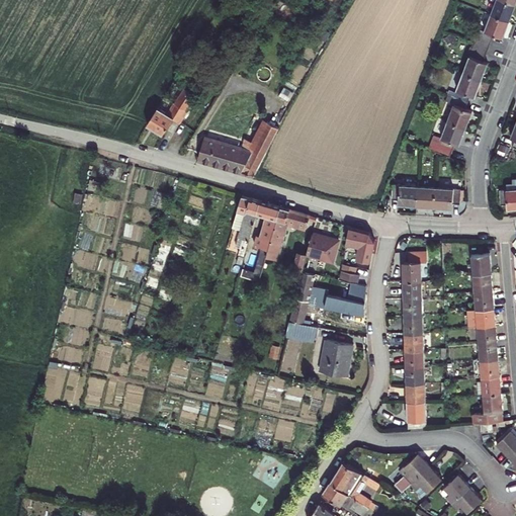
[(498,0),(496,0),(490,16),(508,22),(511,14),(514,6),(498,0)]
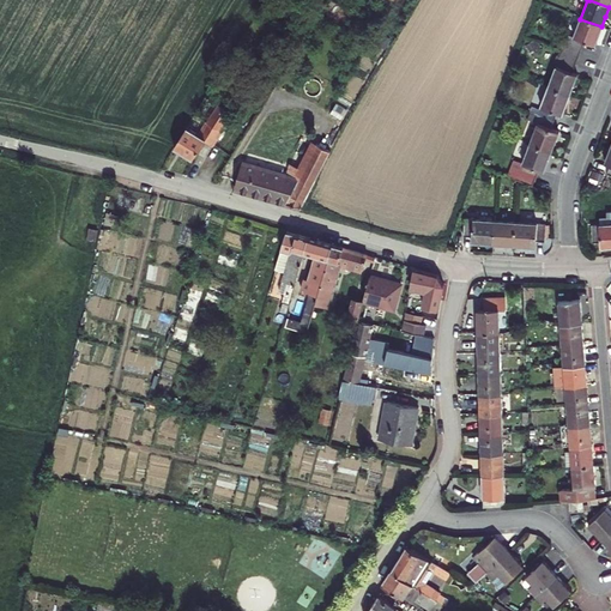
[(563,44),(580,50),(582,42),(594,47),(598,36),(602,26),(580,19),(573,38),(567,36),(563,44)]
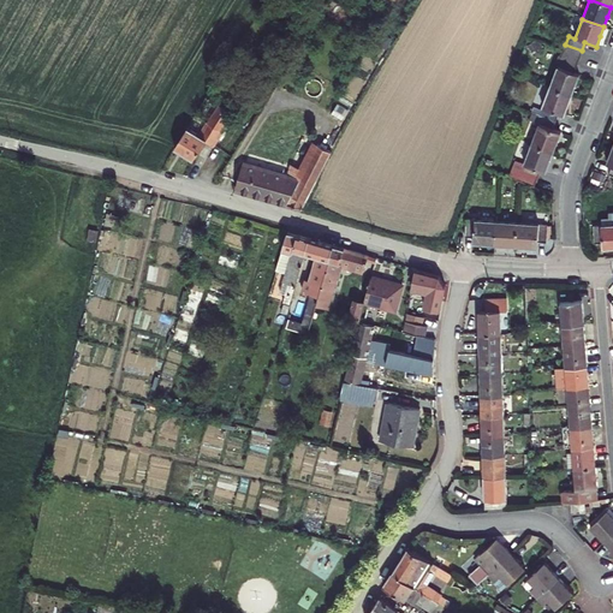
[(565,45),(563,52),(578,58),(582,51),(565,45)]
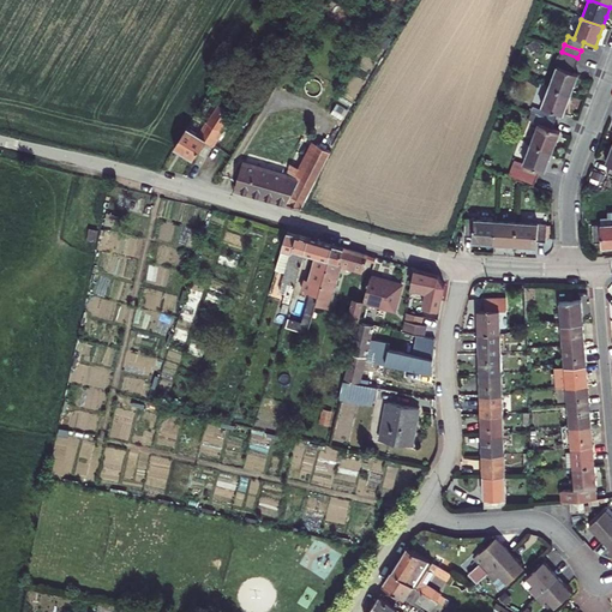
[(577,58),(562,52),(558,60),(575,66),(577,58)]
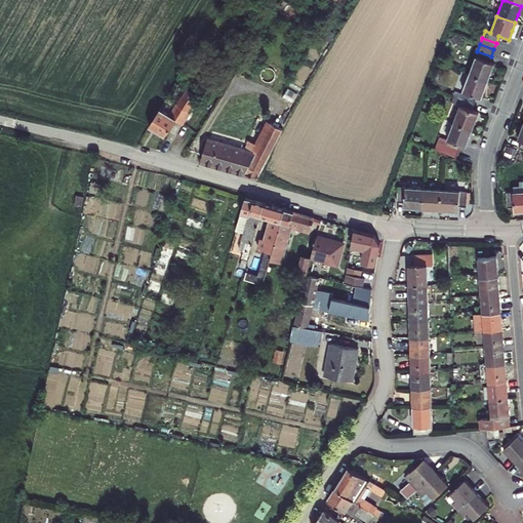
[(491,56),(477,51),(469,75),(486,82),(490,74),(493,66),(488,64),(491,56)]
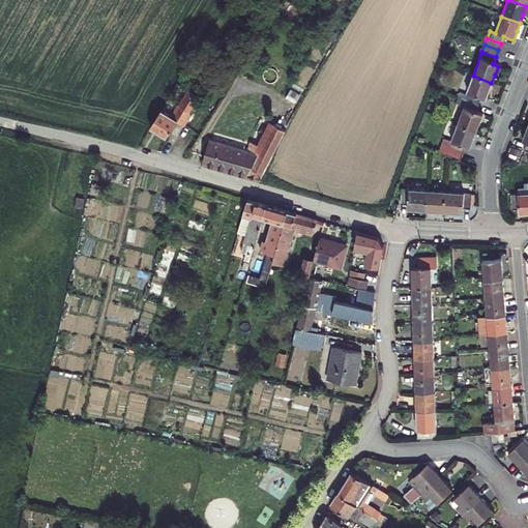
[(491,83),(473,76),(464,100),(477,106),(480,98),(485,100),(488,92),(491,83)]
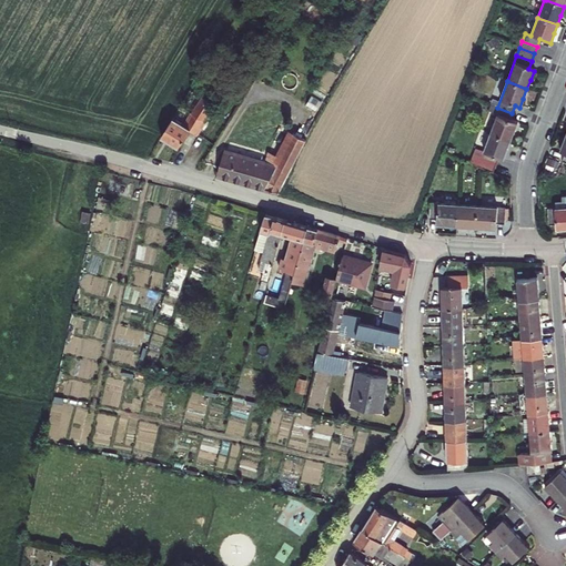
[(171,120),(160,139),(168,143),(177,149),(188,131),(196,137),(204,123),(203,123),(212,105),(200,98),(182,127),(171,120)]
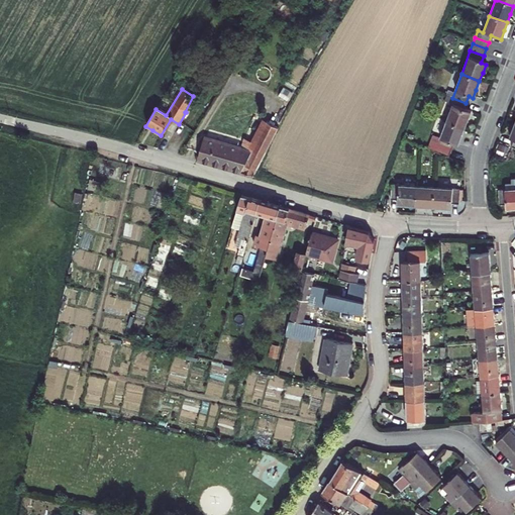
[(452,98),(449,104),(451,105),(445,122),(464,129),(467,120),(470,112),(464,109),(466,103),(452,98)]
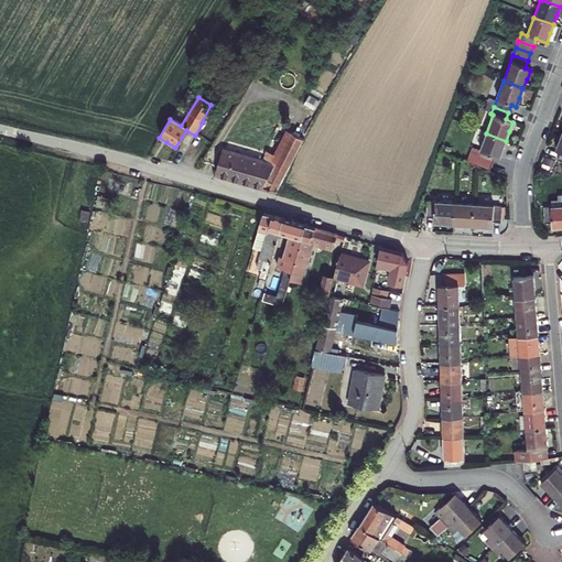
[(492,164),(494,158),(499,159),(503,150),(506,141),(486,133),(479,151),(472,149),(465,163),(474,166),(476,159),(492,164)]
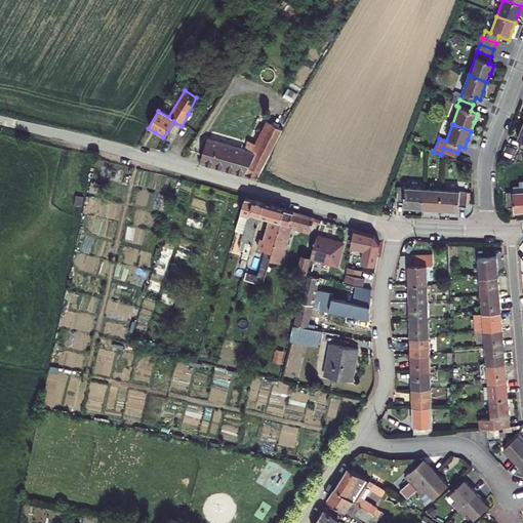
[(207,142),(202,164),(229,171),(256,179),(277,141),(281,132),(268,126),(253,155),(207,142)]
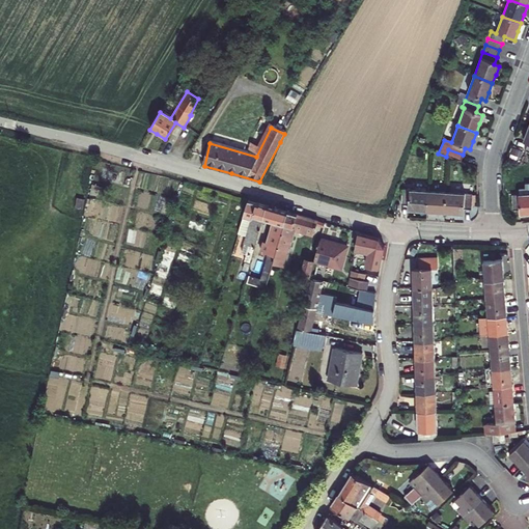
[(446,157),(447,158),(460,162),(463,155),(448,149),(446,157)]
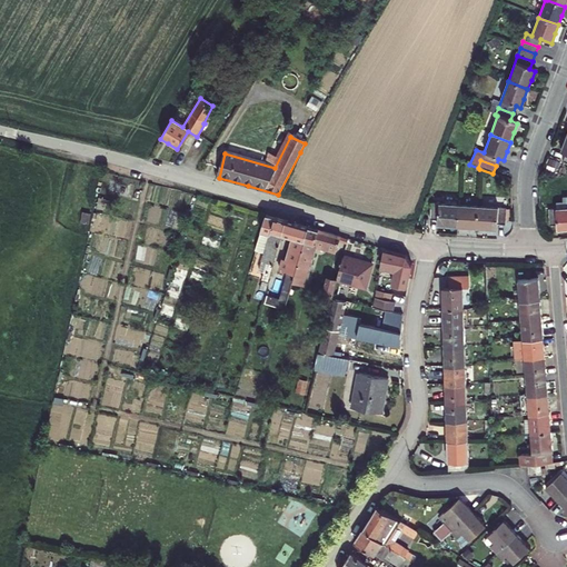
[(566,230),(566,198),(565,198),(566,209),(547,210),(548,227),(557,226),(557,231),(566,230)]
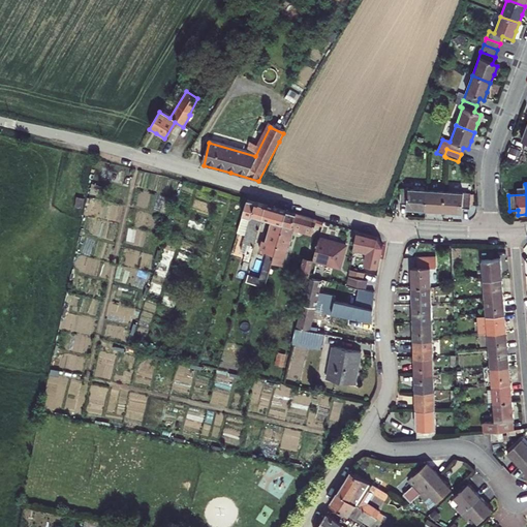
[(425,211),(426,192),(399,190),(399,205),(406,206),(406,210),(415,211),(425,211)]
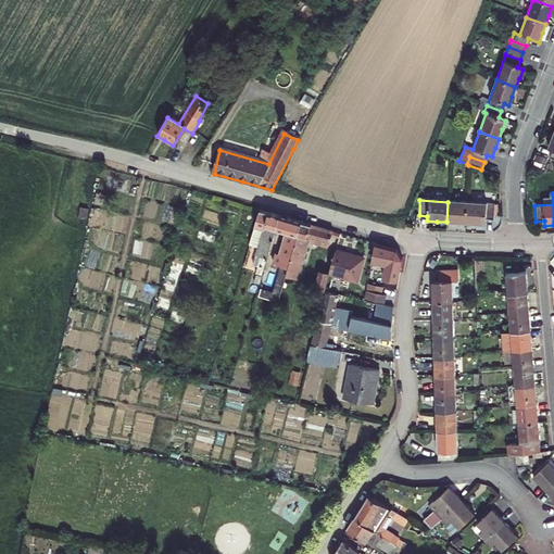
[(465,224),(466,202),(448,202),(447,222),(455,223),(465,224)]
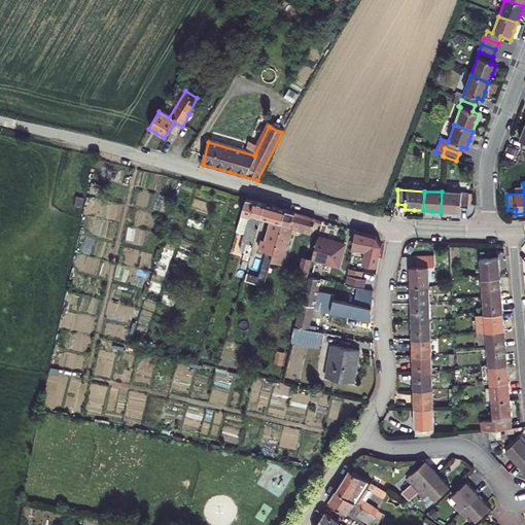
[(442,191),(441,212),(450,212),(459,213),(459,208),(466,208),(467,194),(442,191)]
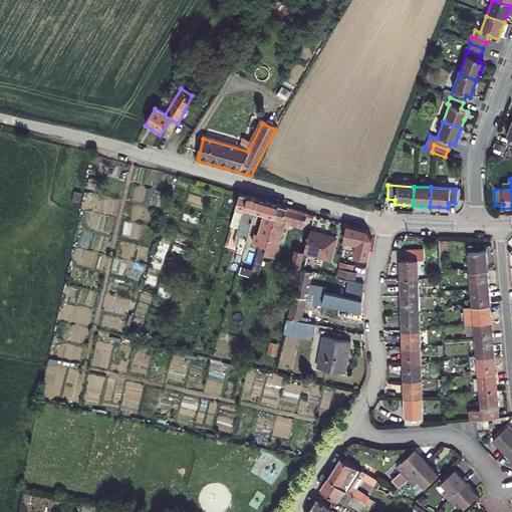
[(235,253),(241,255),(248,232),(253,214),(257,201),(248,198),(239,195),(230,226),(237,229),(232,245),(238,246),(235,253)]
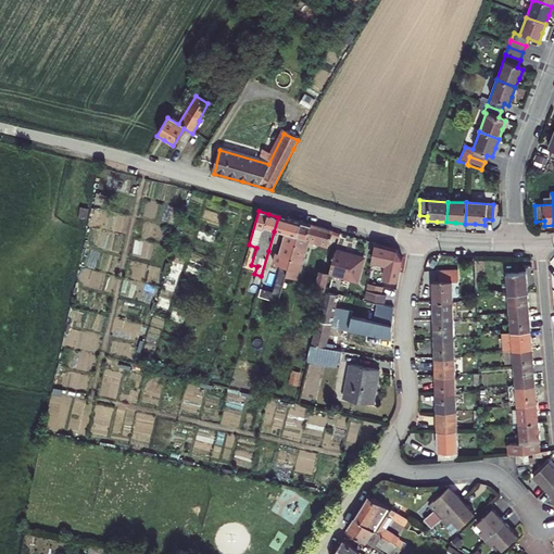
[(278,217),(274,231),(282,235),(277,254),(275,253),(272,264),(279,267),(272,292),(260,289),(257,297),(276,304),(279,294),(285,275),(300,223),(289,219),(278,217)]
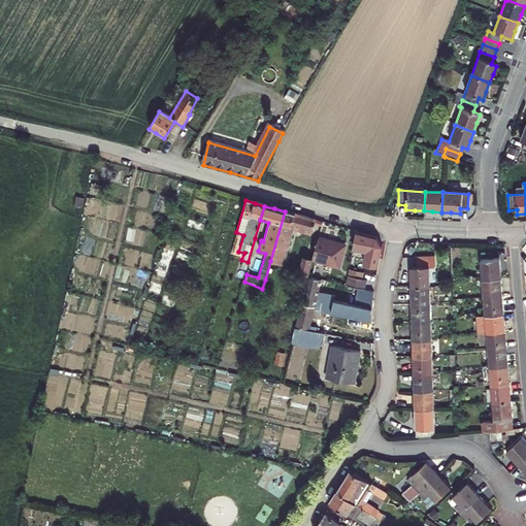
[(285,211),(270,261),(283,265),(293,228),(310,234),(315,221),(300,217),(285,211)]
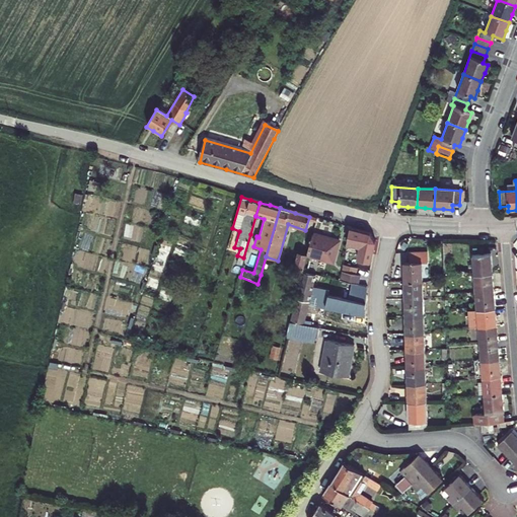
[(369,264),(374,242),(369,234),(350,228),(346,244),(359,247),(356,261),(369,264)]
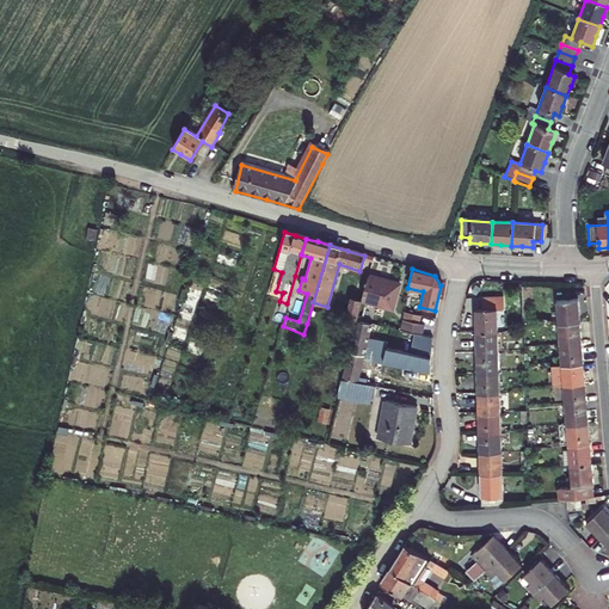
[(367,277),(361,302),(391,311),(397,285),(382,281),(367,277)]
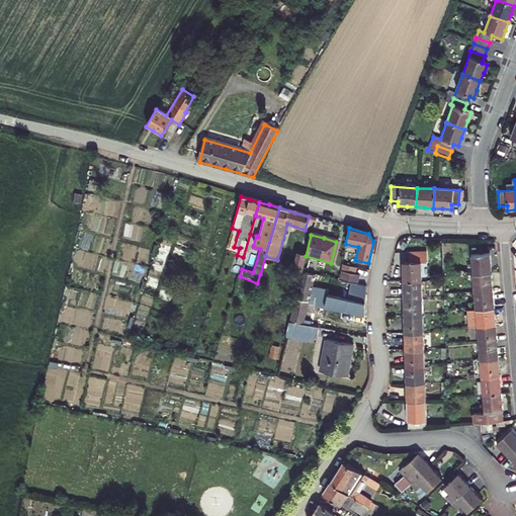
[(303,265),(306,252),(296,250),(293,262),(303,265)]
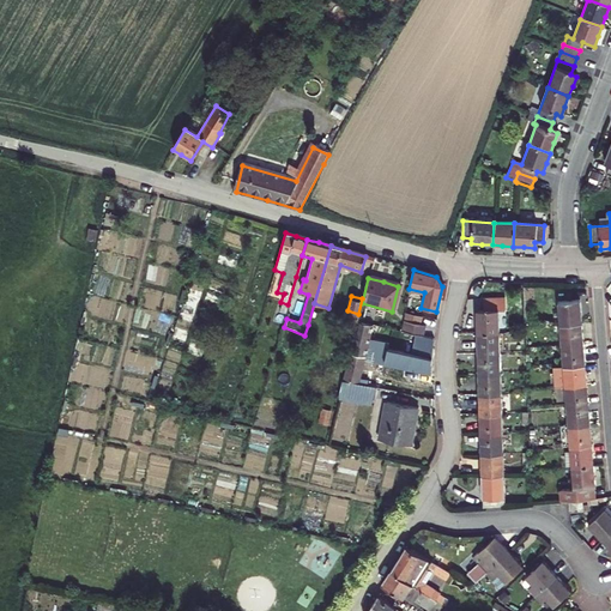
[(501,298),(479,300),(481,312),(476,312),(476,324),(477,336),(497,334),(497,312),(501,310),(501,298)]
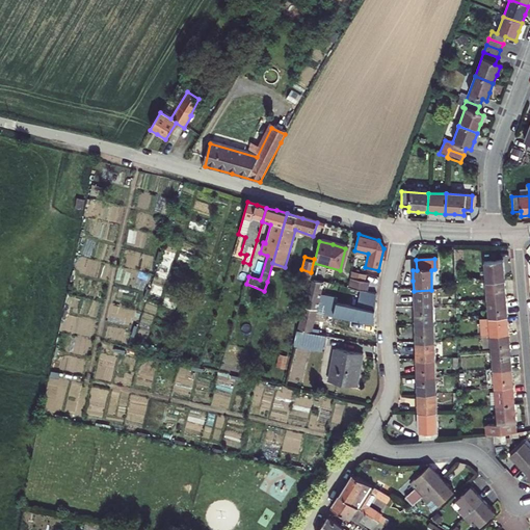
[(485,284),(503,282),(503,272),(502,262),(483,263),(485,284)]
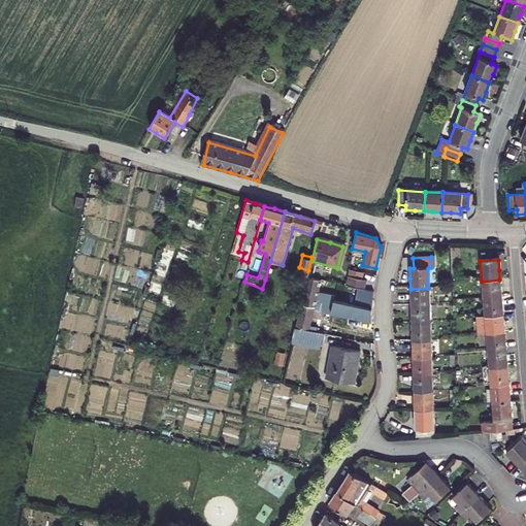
[(242,281),(248,265),(239,263),(235,278),(242,281)]
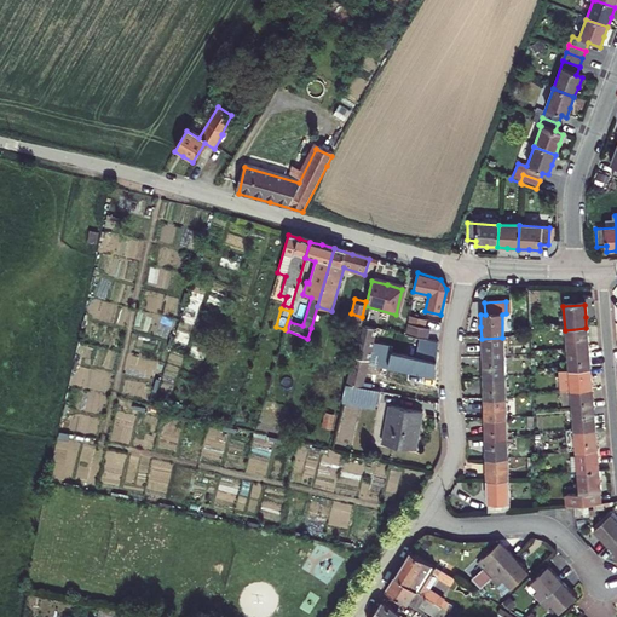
[(408,316),(407,324),(422,328),(424,319),(408,316)]
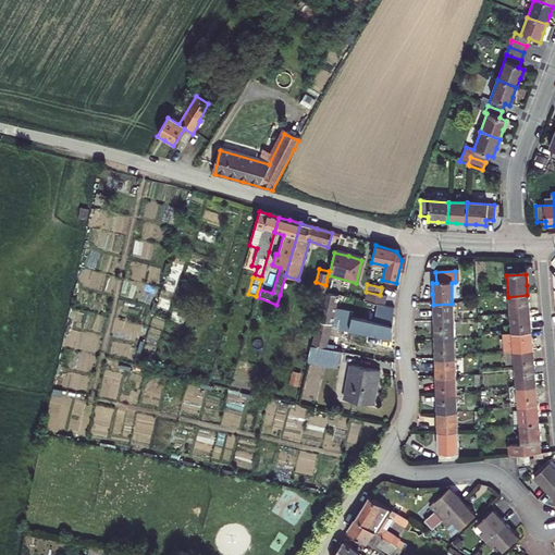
[(366,292),(364,303),(377,305),(383,307),(385,297),(380,295),(366,292)]
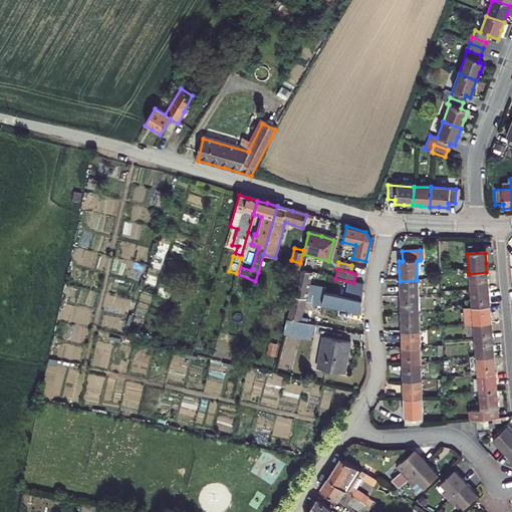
[(299,271),(288,320),(299,322),(304,300),(321,304),(323,292),(307,289),(311,273),(299,271)]
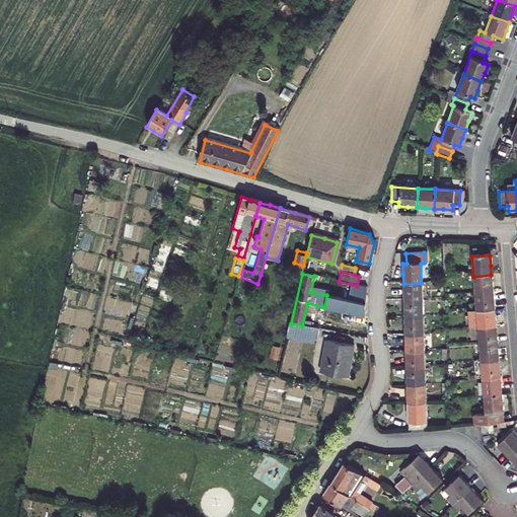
[(474,293),(493,292),(492,284),(491,275),(473,277),(474,293)]
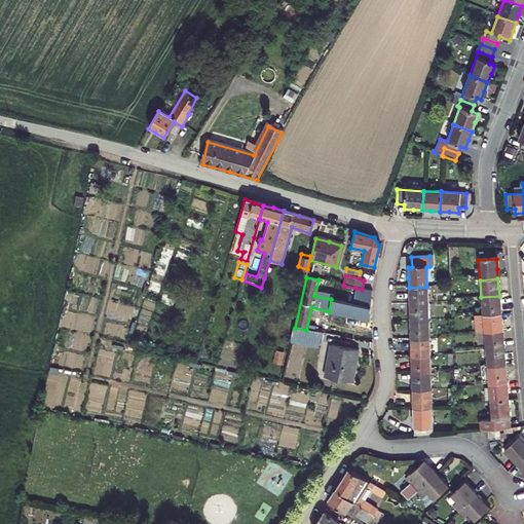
[(409,305),(427,304),(426,287),(409,288),(409,296),(409,305)]
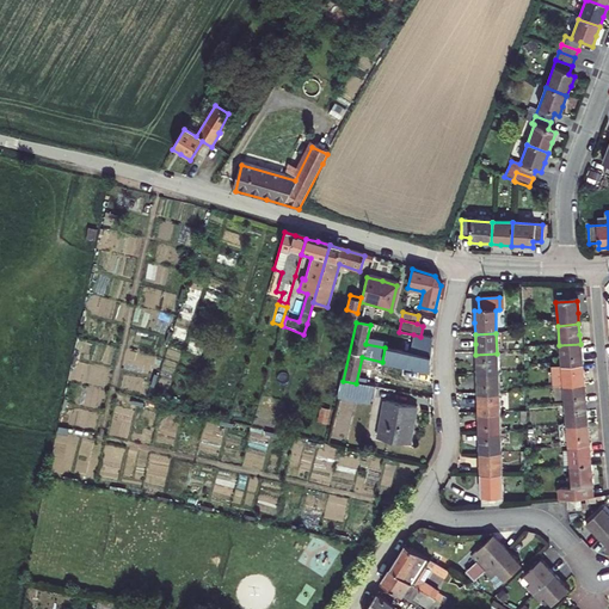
[(413,334),(411,344),(408,354),(398,351),(385,348),(382,362),(429,373),(429,365),(429,357),(431,338),(420,337),(413,334)]
